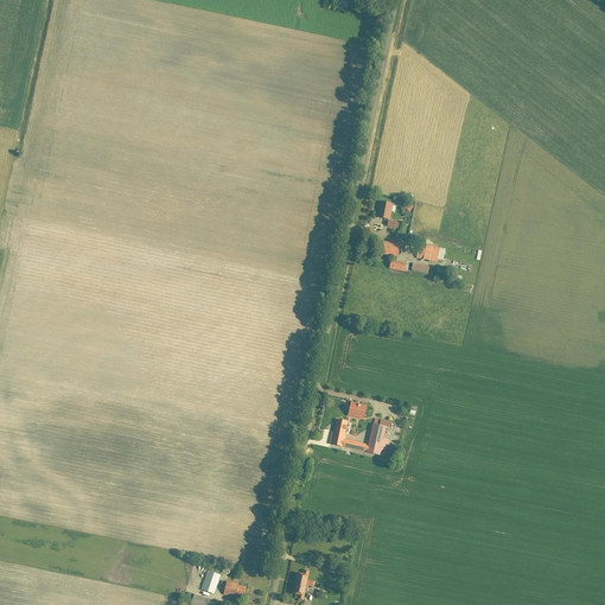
[(386,203),(382,221),(390,222),(389,227),(392,227),(390,234),(400,236),(401,229),(402,229),(403,224),(392,222),(395,205),(386,203)]
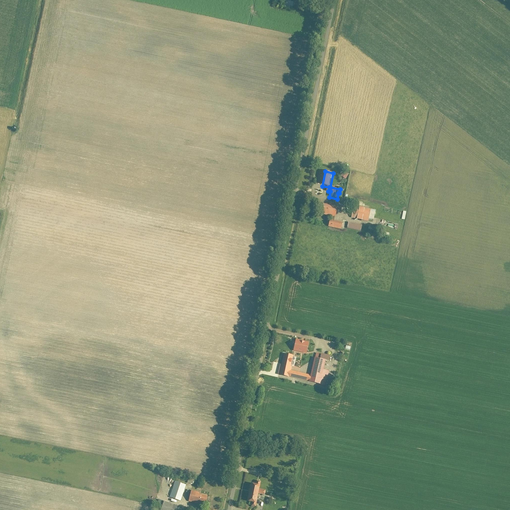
[(337,206),(323,203),(321,215),(329,216),(328,227),(339,229),(341,219),(335,218),(337,206)]
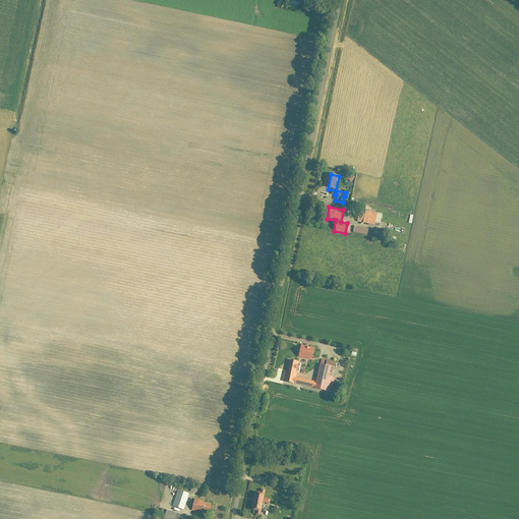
[(375,221),(380,222),(382,214),(359,210),(356,223),(373,227),(375,221)]
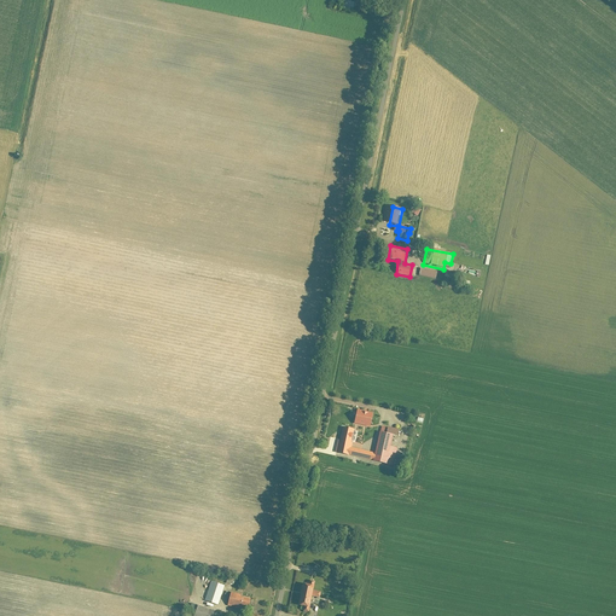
[(360,408),(358,420),(372,424),(375,412),(360,408)]
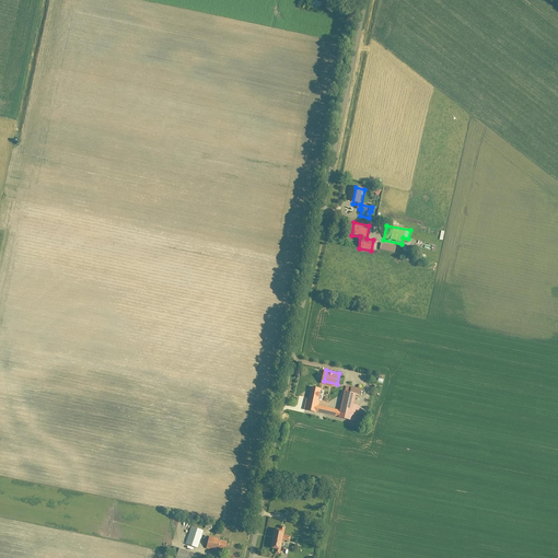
[(305,408),(355,419),(358,403),(356,403),(358,393),(353,392),(346,391),(341,408),(321,404),(324,387),(312,385),(310,397),(309,397),(305,408)]
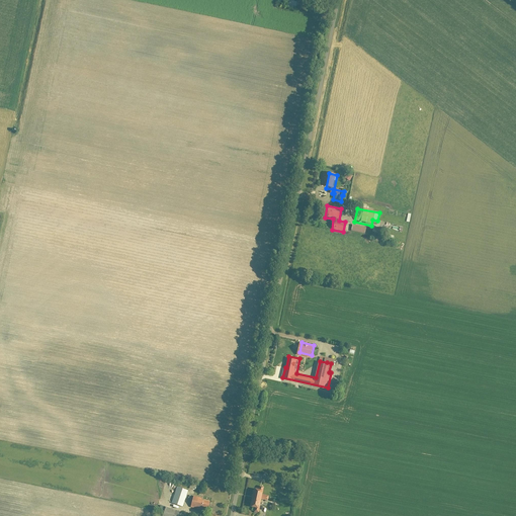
[(174,502),(184,504),(187,490),(177,488),(174,502)]
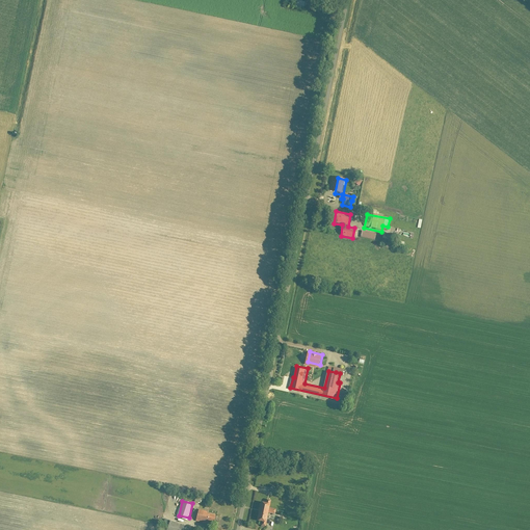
[(263,502),(260,517),(264,518),(263,525),(270,527),(273,509),(270,509),(271,503),(263,502)]
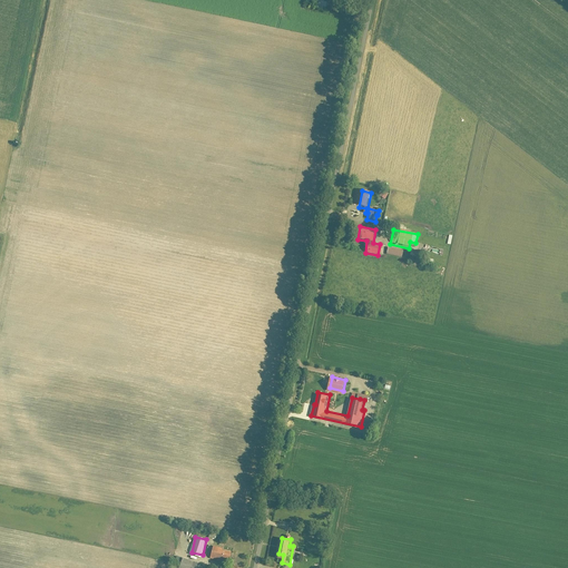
[(227,549),(227,547),(215,544),(212,558),(223,561),(224,557),(233,559),(234,551),(227,549)]
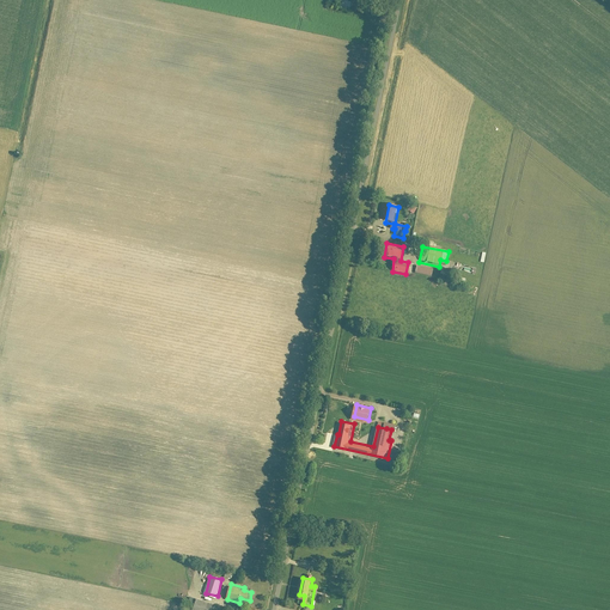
[(212,609),(215,602),(199,597),(195,609),(212,609)]
